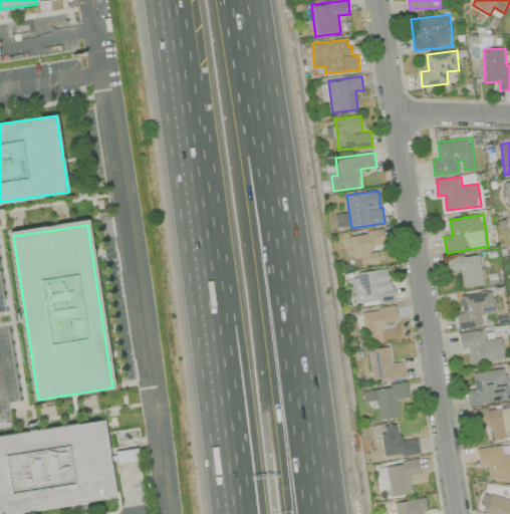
[(379,263),(376,245),(388,244),(386,229),(351,234),(355,266),(379,263)]
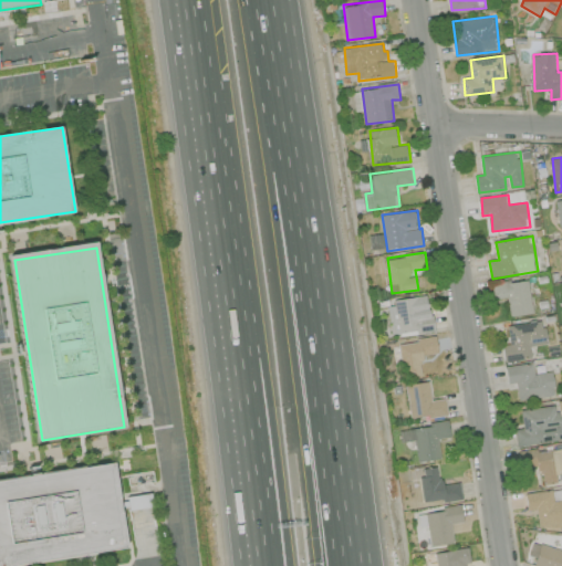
[(497,299),(509,296),(512,316),(536,313),(531,280),(495,285),(497,299)]
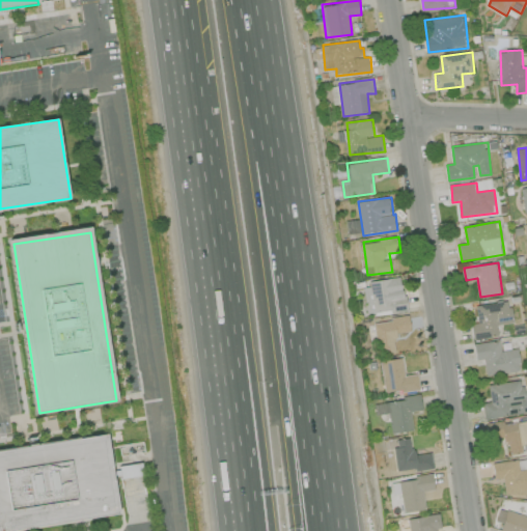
[(365,283),(368,314),(408,309),(404,278),(365,283)]
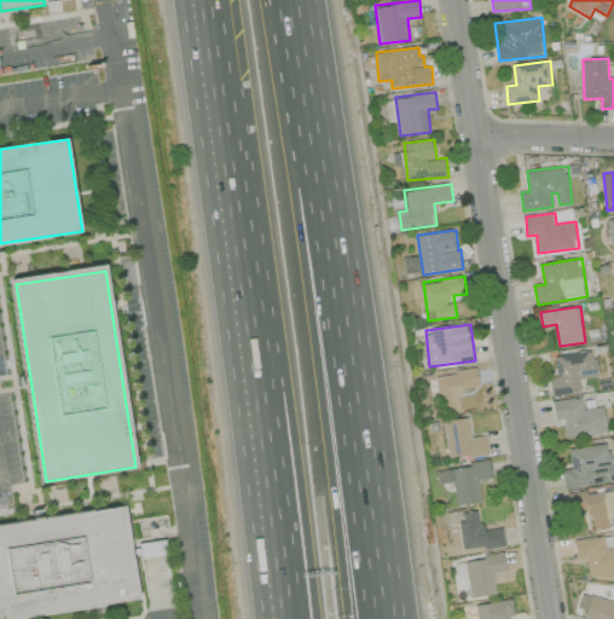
[(555,394),(583,391),(580,379),(600,376),(596,351),(550,357),(555,394)]
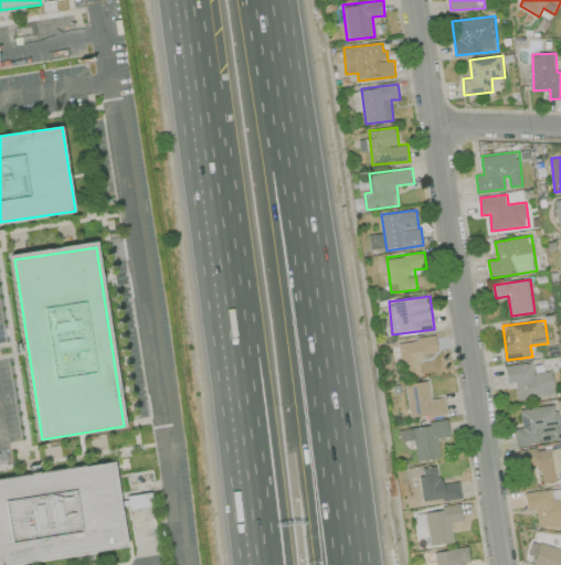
[(400,342),(404,376),(424,374),(422,354),(440,352),(437,337),(400,342)]
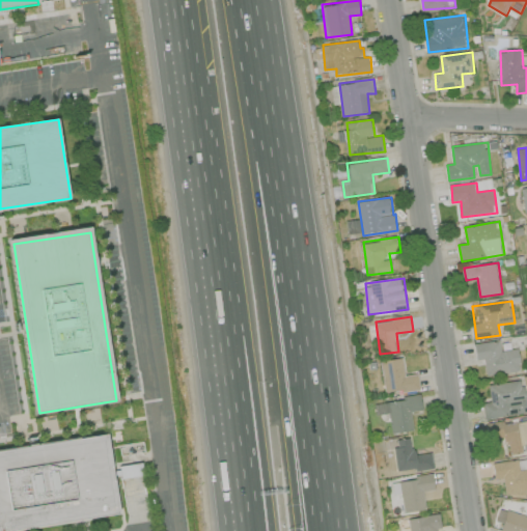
[(478,360),(486,359),(488,375),(523,371),(520,348),(502,351),(501,340),(475,344),(478,360)]
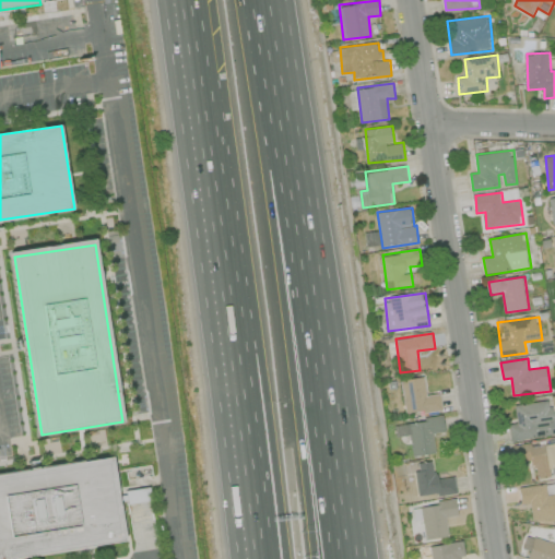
[(444,409),(443,393),(427,395),(426,377),(403,379),(406,414),(444,409)]
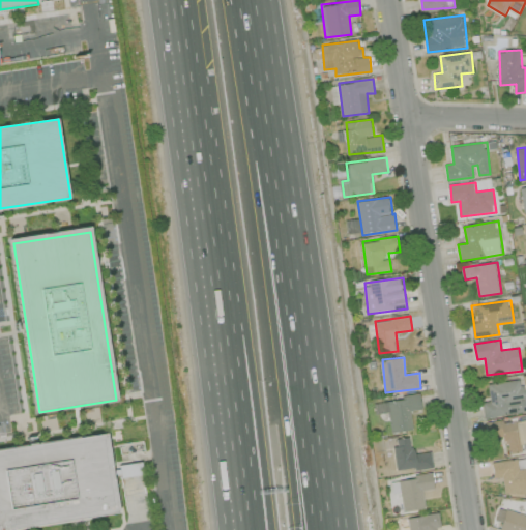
[(491,402),(484,403),(486,417),(525,412),(525,398),(523,380),(489,383),(491,402)]
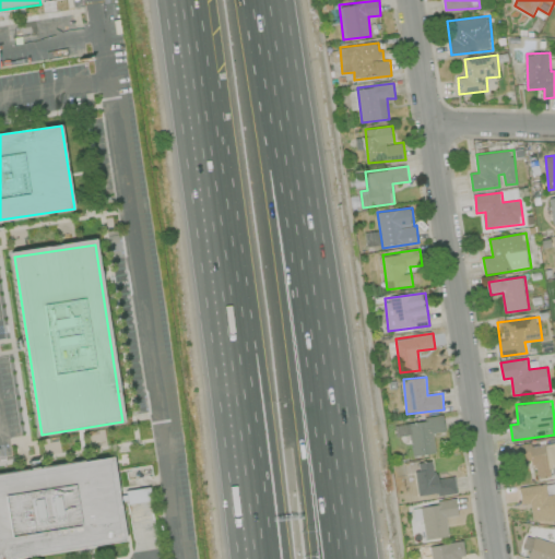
[(412,435),(414,455),(437,453),(435,433),(447,431),(445,418),(400,423),(402,437),(412,435)]
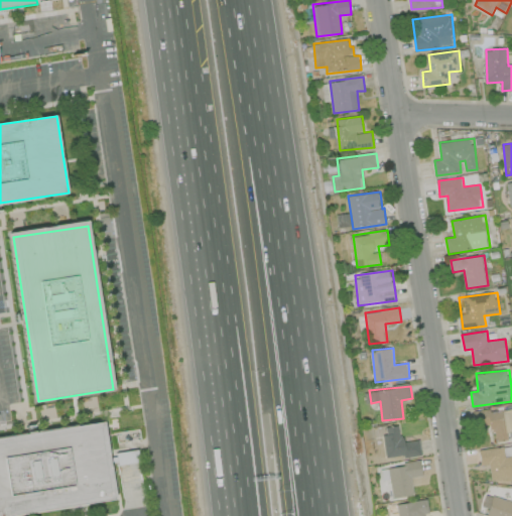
[(511,407),(475,413),(477,427),(493,424),(495,441),(509,439),(508,432),(511,432),(511,407)]
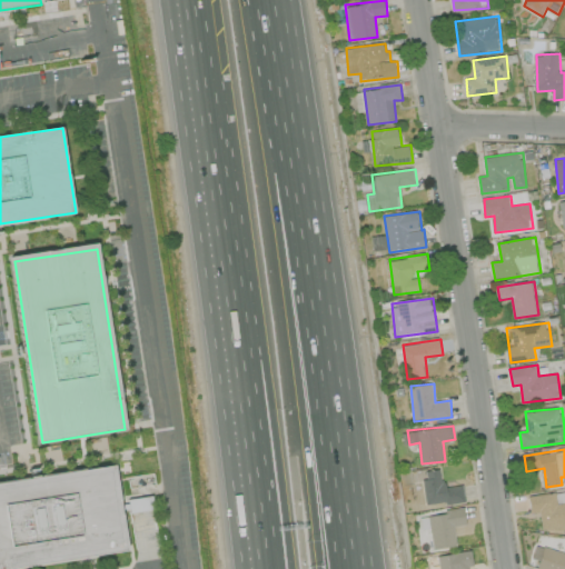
[(0,568),(0,482),(38,477),(116,465),(130,550),(13,568),(0,568)]
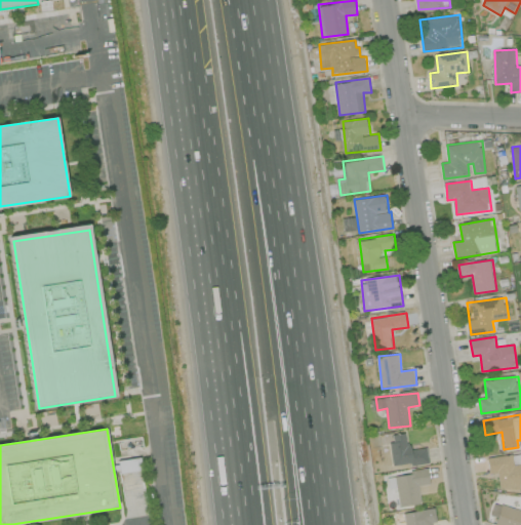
[(396,467),(430,461),(428,447),(410,450),(408,433),(391,436),(396,467)]
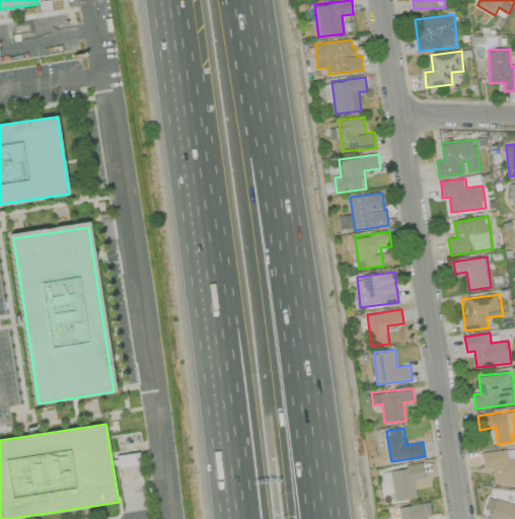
[(514,449),(484,453),(485,468),(494,467),(495,483),(514,480),(514,449)]
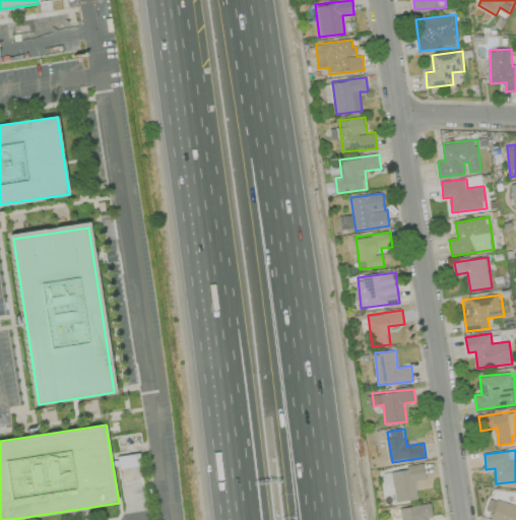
[(120,468),(142,466),(140,454),(119,456),(120,468)]
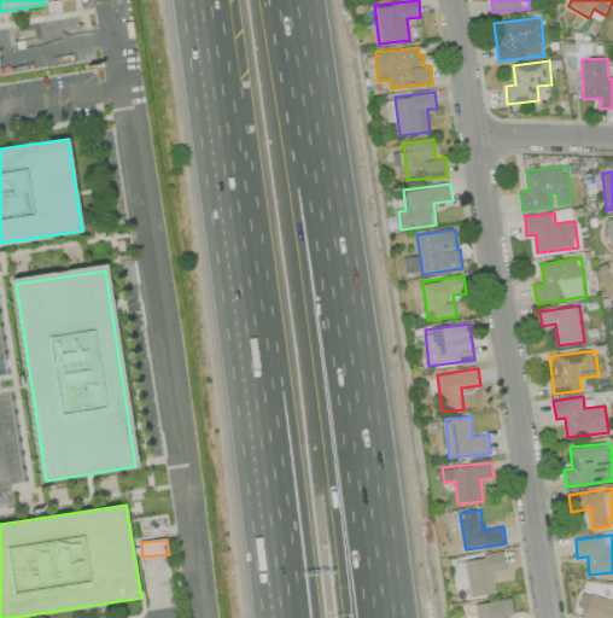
[(466,559),(472,596),(497,593),(495,572),(508,570),(505,553),(466,559)]
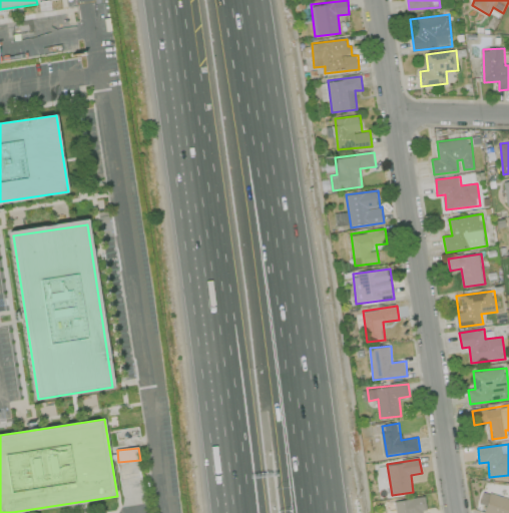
[(508,497),(484,491),(481,504),(487,505),(485,512),(508,512),(508,497)]
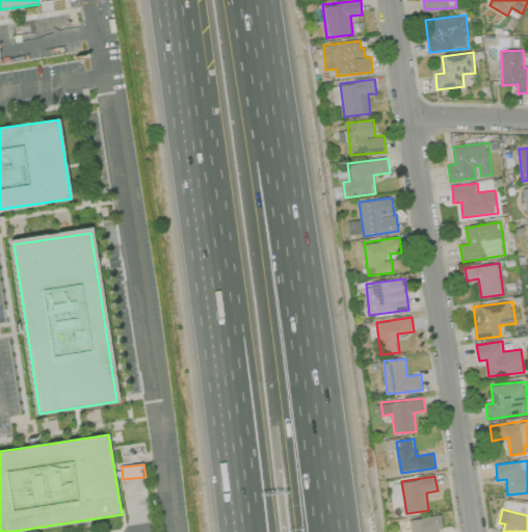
[(401,521),(402,531),(445,531),(444,515),(401,521)]
